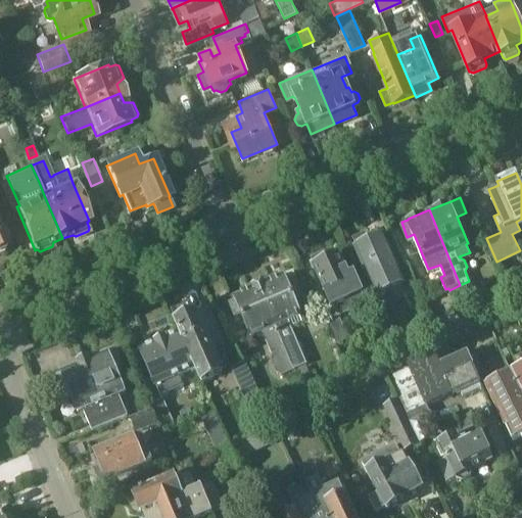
[(3,240),(9,237),(3,223),(0,224),(0,251),(2,250),(5,246),(3,240)]
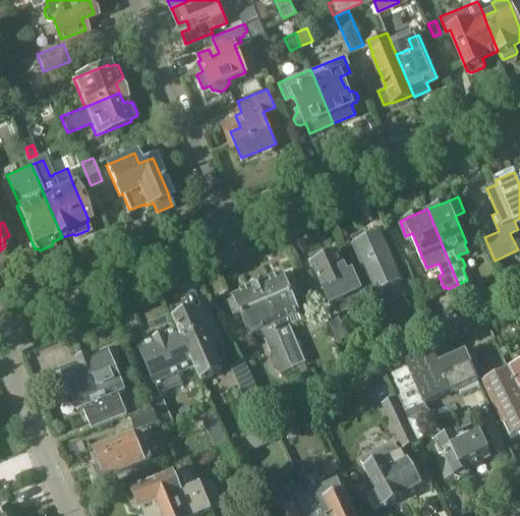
[(373,290),(402,278),(382,230),(367,236),(364,228),(352,233),(356,241),(353,242),(373,290)]
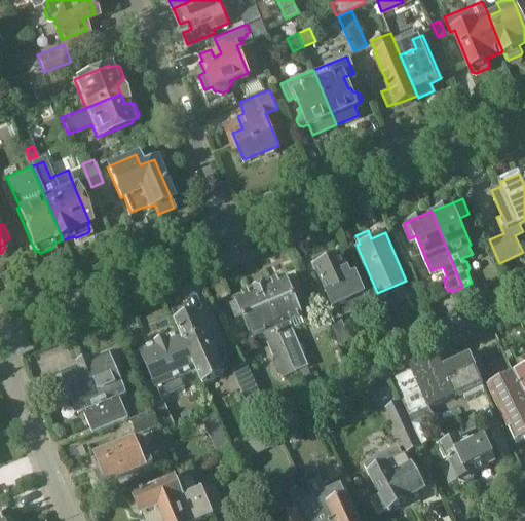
[(338,315),(367,302),(354,273),(349,276),(339,253),(329,258),(326,251),(312,257),(315,264),(333,304),(334,304),(338,315)]
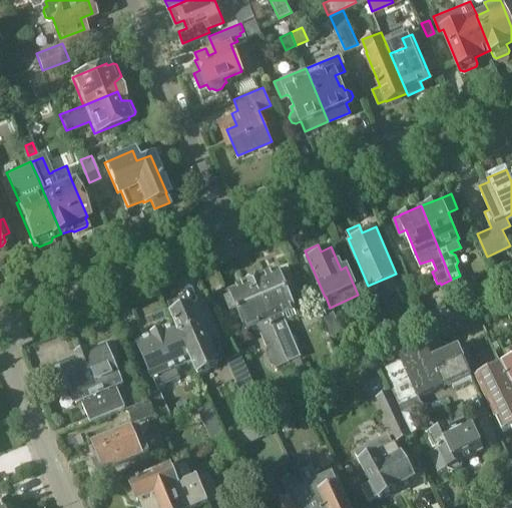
[(278,269),(252,279),(278,337),(288,360),(300,355),(283,313),(294,308),(284,284),(291,281),(286,269),(279,272),(278,269)]
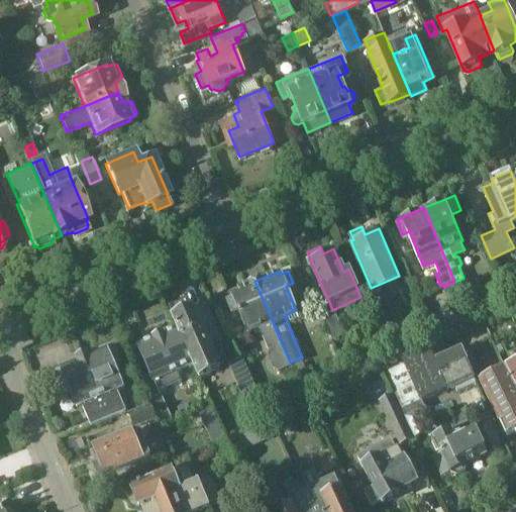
[(280,339),(254,281),(231,291),(232,294),(226,297),(231,309),(237,306),(247,330),(260,325),(270,348),(268,352),(273,366),(277,367),(278,369),(290,363),(280,339)]
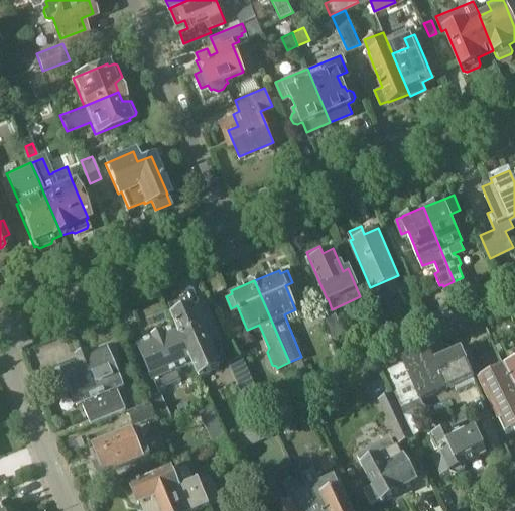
[(501,292),(491,297),(495,305),(499,303),(502,309),(507,306),(501,292)]
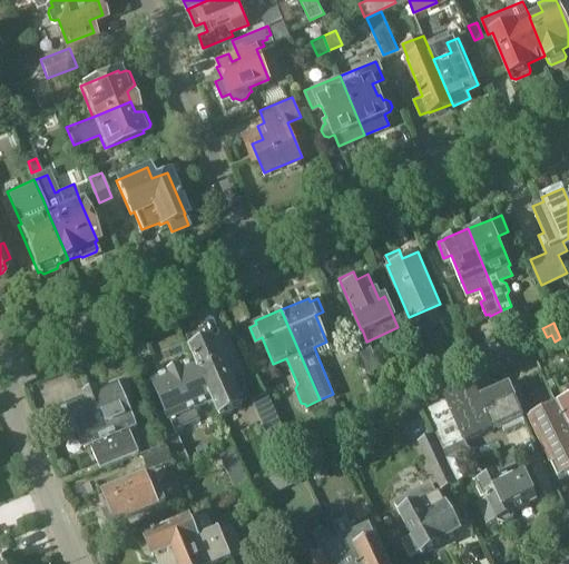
[(190,347),(196,359),(214,399),(221,415),(244,405),(243,402),(242,403),(237,393),(244,389),(242,385),(246,383),(242,373),(235,376),(226,356),(222,358),(213,337),(212,338),(206,326),(186,335),(192,347),(190,347)]
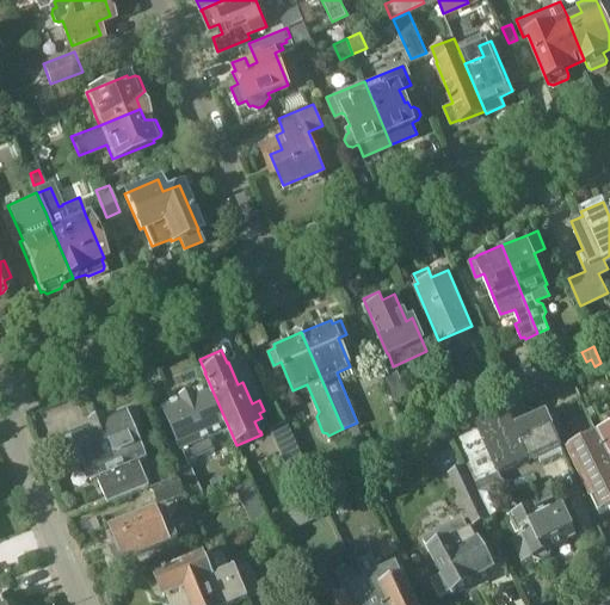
[(407,395),(396,369),(386,374),(396,399),(407,395)]
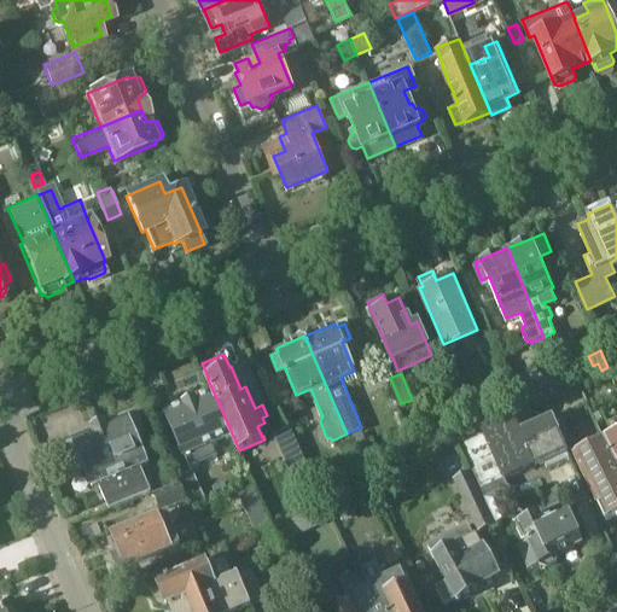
[(513,383),(524,408),(566,389),(559,373),(534,385),(529,376),(513,383)]
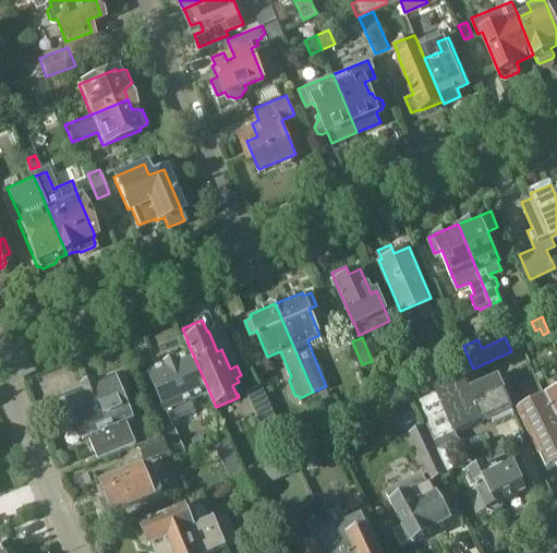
[(171,420),(195,409),(191,399),(209,392),(192,352),(148,372),(166,410),(167,409),(171,420)]
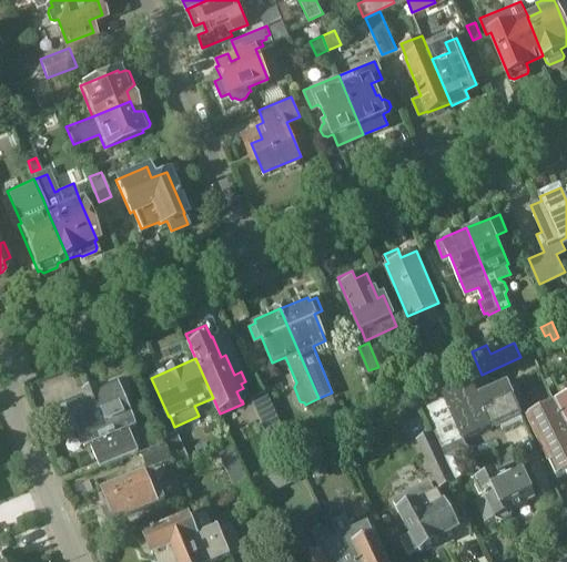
[(485,374),(472,379),(490,426),(500,421),(503,426),(523,418),(520,412),(522,411),(513,392),(508,395),(503,382),(492,387),(485,374)]
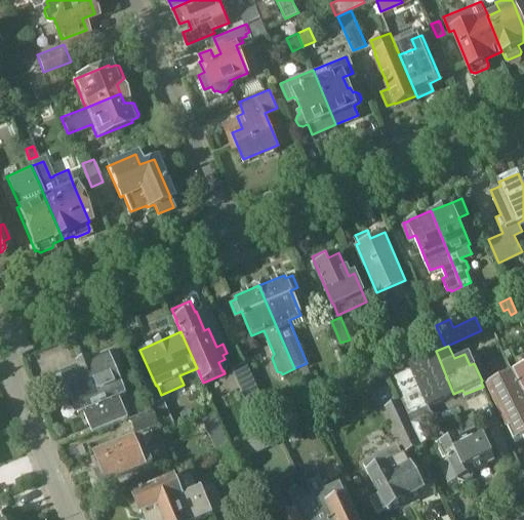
[(84,361),(110,423),(128,414),(119,394),(124,392),(114,367),(123,364),(116,348),(108,352),(107,351),(84,361)]
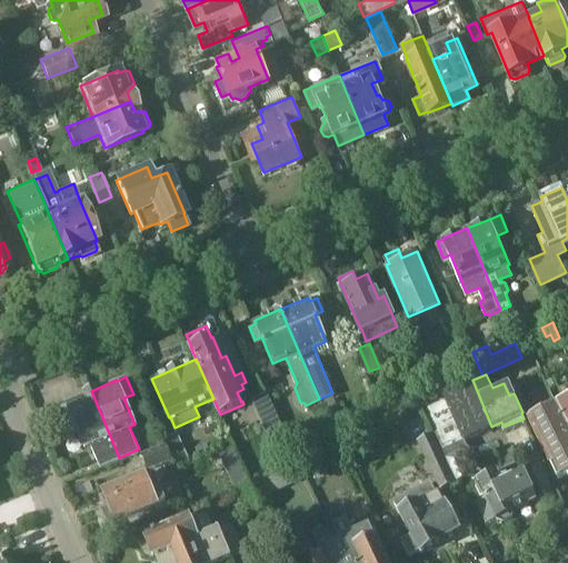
[(424,403),(446,455),(467,445),(464,439),(491,426),(472,380),(444,393),(424,403)]
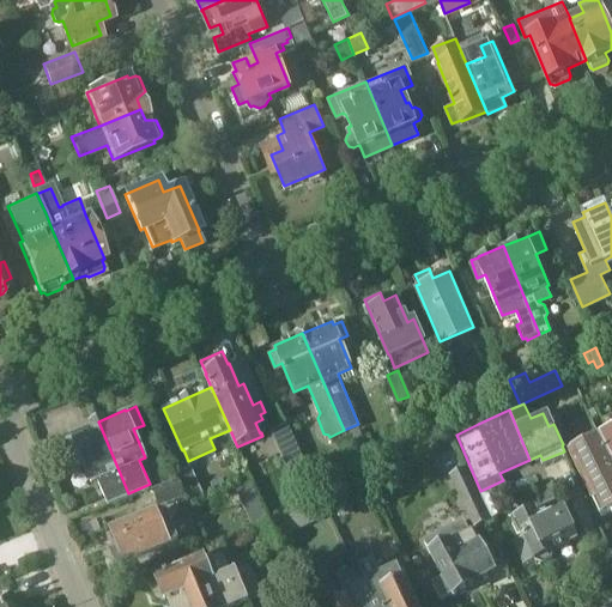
[(270,428),(285,463),(302,456),(286,419),(270,428)]
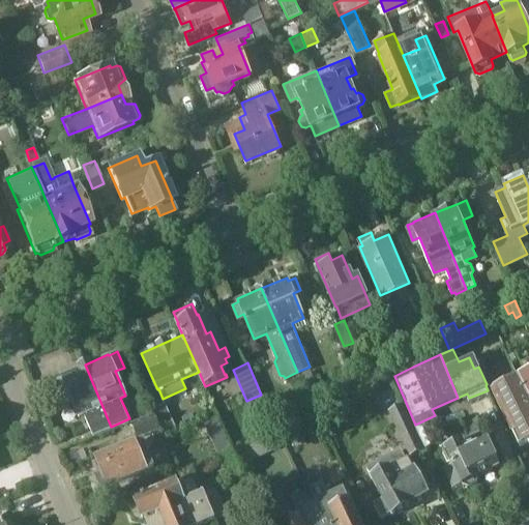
[(94,434),(111,427),(85,365),(61,374),(62,376),(53,380),(60,396),(69,391),(80,415),(85,413),(94,434)]
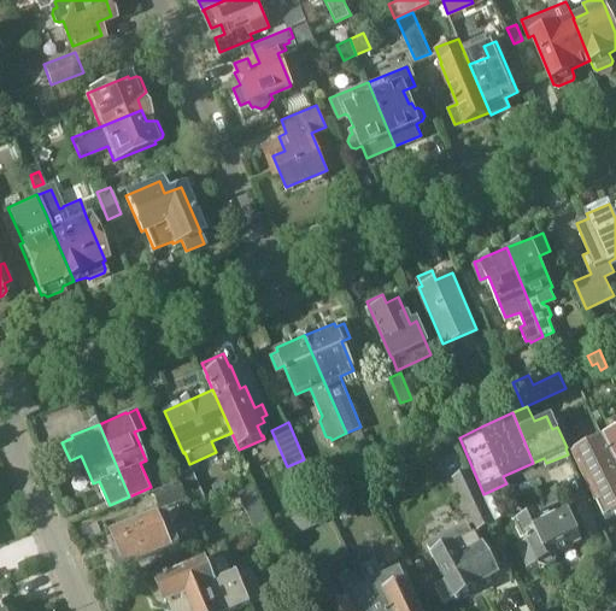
[(615,430),(602,438),(615,465),(615,430)]
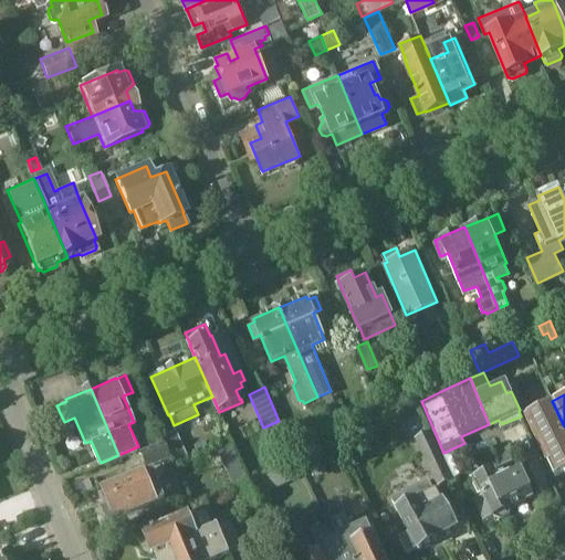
[(564,426),(552,401),(525,414),(554,474),(564,468),(564,469),(564,426)]
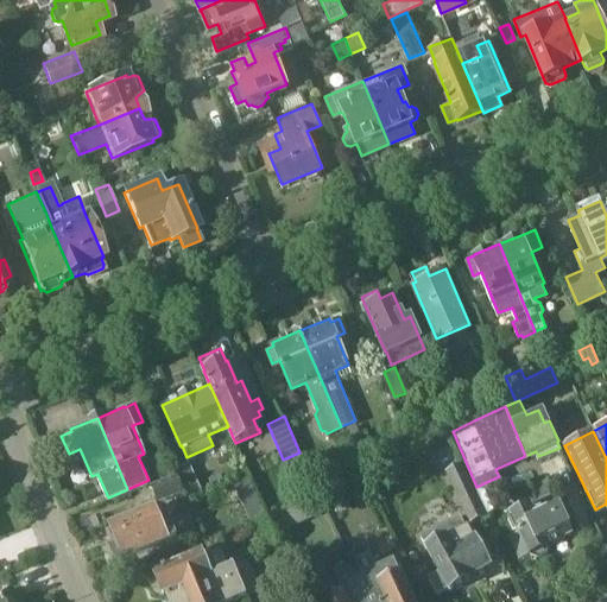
[(172,464),(175,473),(183,489),(187,498),(202,490),(188,457),(172,464)]
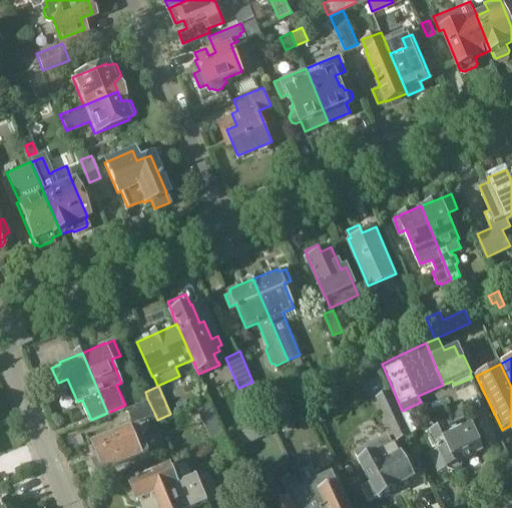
[(285,401),(285,397),(282,393),(277,393),(273,396),(273,401),(276,404),(281,405),(285,401)]
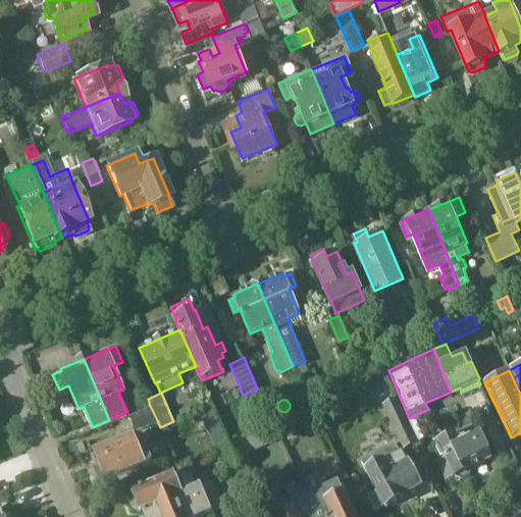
[(135,429),(157,420),(150,406),(128,415),(135,429)]
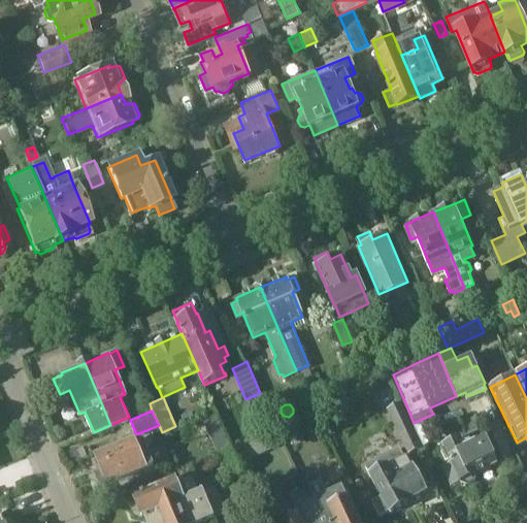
[(446,420),(433,414),(414,423),(413,423),(423,445),(434,439),(429,428),(446,420)]
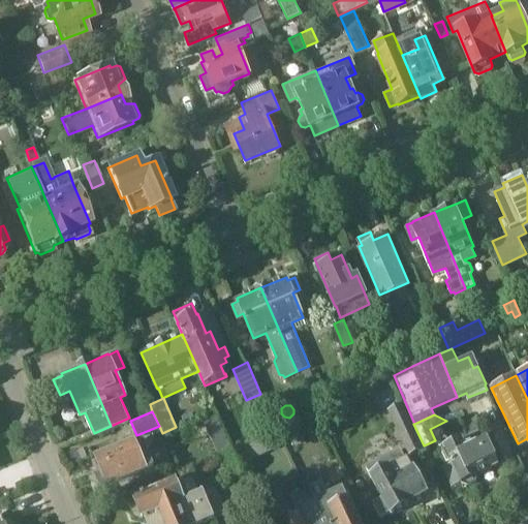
[(484,436),(477,424),(484,421),(474,414),(461,422),(467,434),(464,435),(465,438),(462,439),(444,448),(452,462),(443,466),(452,485),(461,481),(461,482),(462,481),(462,483),(467,485),(475,481),(477,475),(476,473),(477,473),(477,472),(497,463),(484,436)]
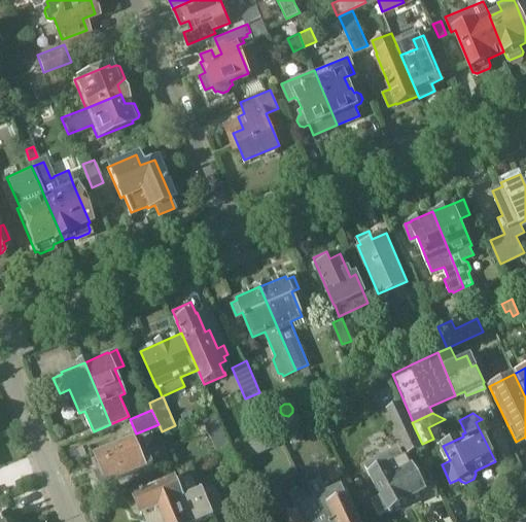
[(421,445),(411,423),(396,429),(407,451),(421,445)]
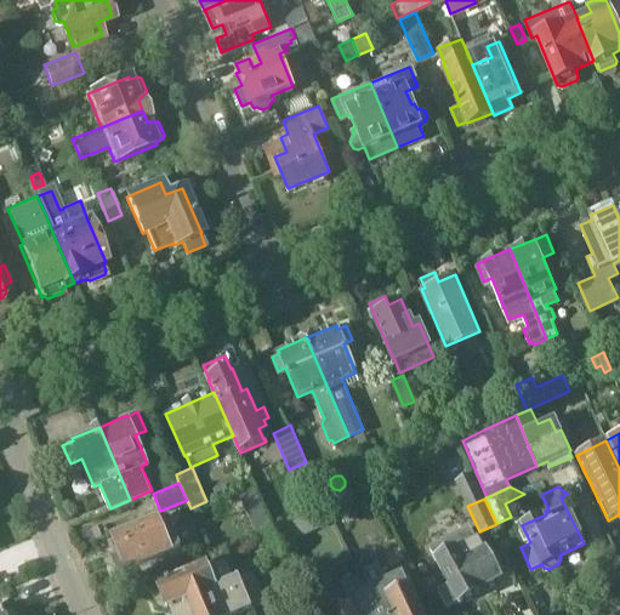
[(261,505),(246,512),(256,533),(261,530),(271,525),(261,505)]
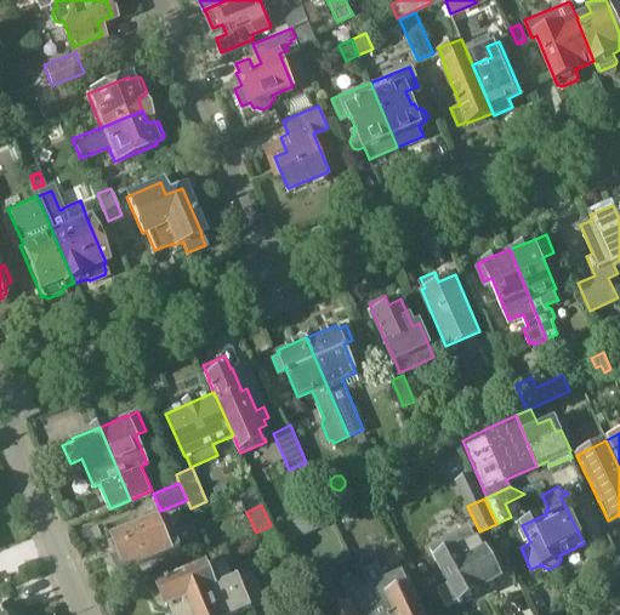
[(128,568),(181,546),(172,527),(175,525),(170,513),(159,518),(114,536),(119,548),(108,553),(117,571),(128,567),(128,568)]
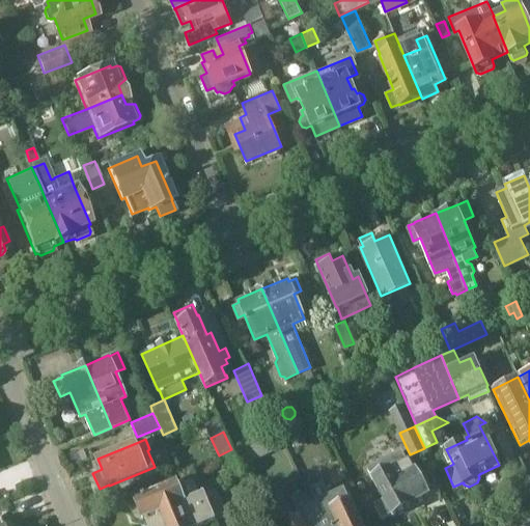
[(407,460),(401,451),(399,448),(382,458),(366,466),(372,478),(371,478),(383,497),(373,502),(381,517),(390,511),(392,515),(409,505),(408,503),(427,493),(414,470),(408,460),(407,460)]
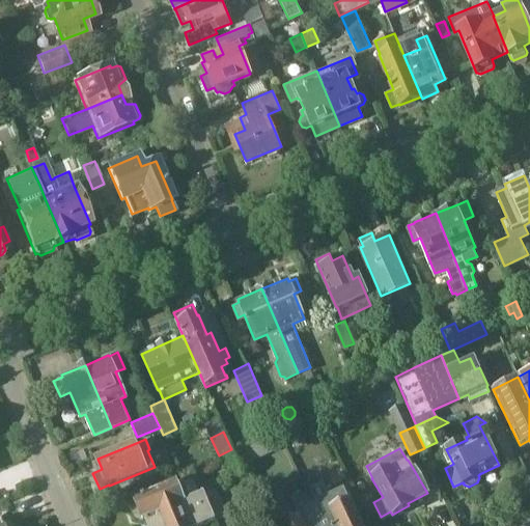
[(200,495),(195,482),(193,478),(177,485),(176,483),(135,500),(136,501),(135,501),(132,507),(136,517),(142,520),(143,519),(143,520),(144,519),(146,525),(200,525),(216,520),(215,520),(227,515),(217,489),(204,494),(200,495)]
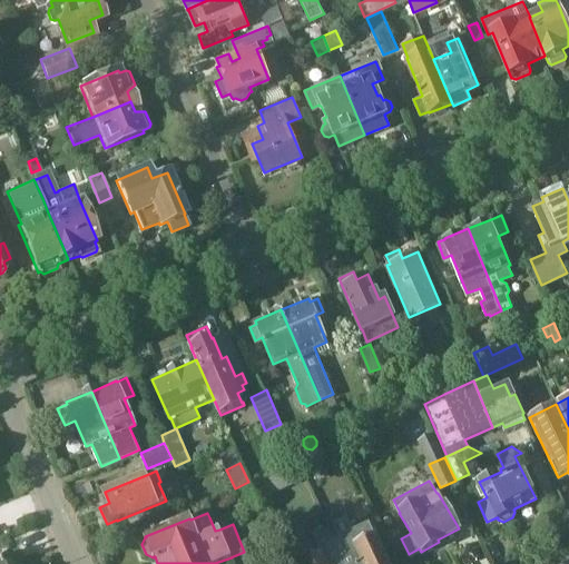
[(386,563),(370,526),(337,541),(346,561),(344,561),(344,563),(386,563)]
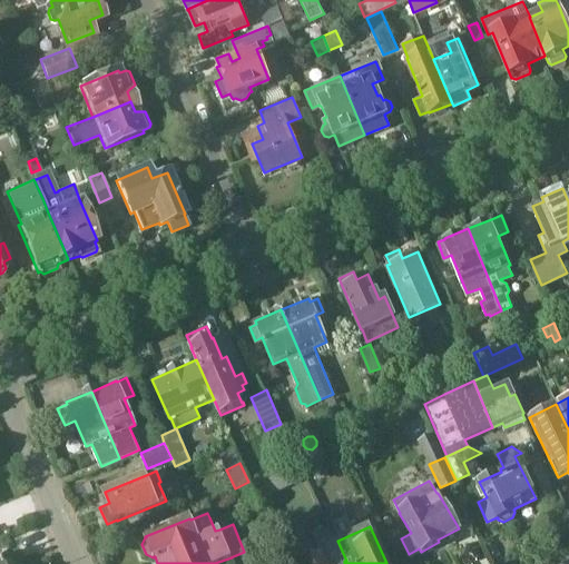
[(346,561),(337,541),(319,548),(322,556),(304,563),(344,563),(344,561),(346,561)]
